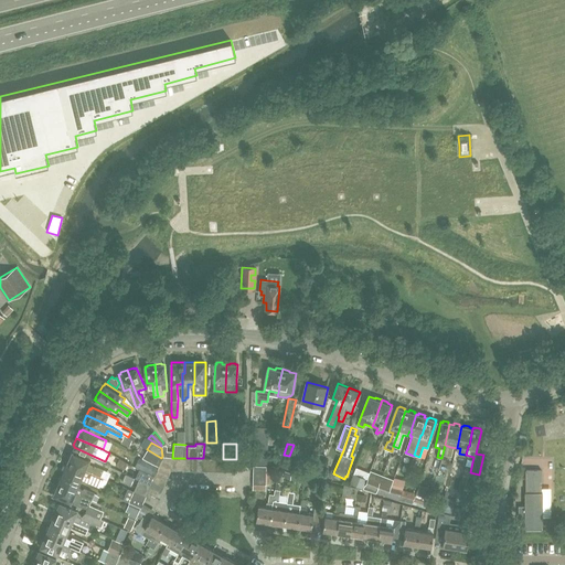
[(157,466),(161,458),(147,449),(142,458),(157,466)]
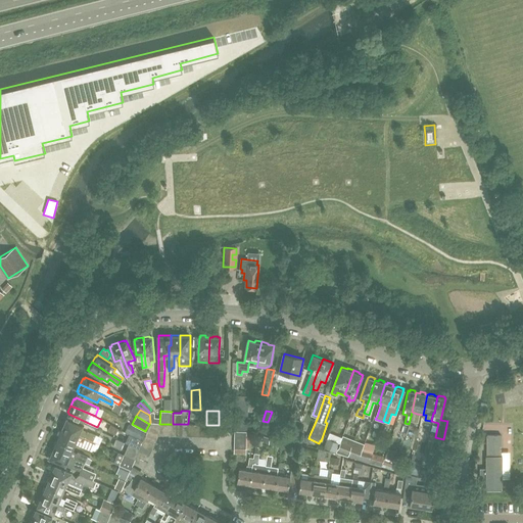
[(64,424),(62,427),(79,434),(93,440),(96,434),(89,431),(89,433),(81,429),(83,425),(66,418),(66,420),(65,419),(63,423),(64,424)]
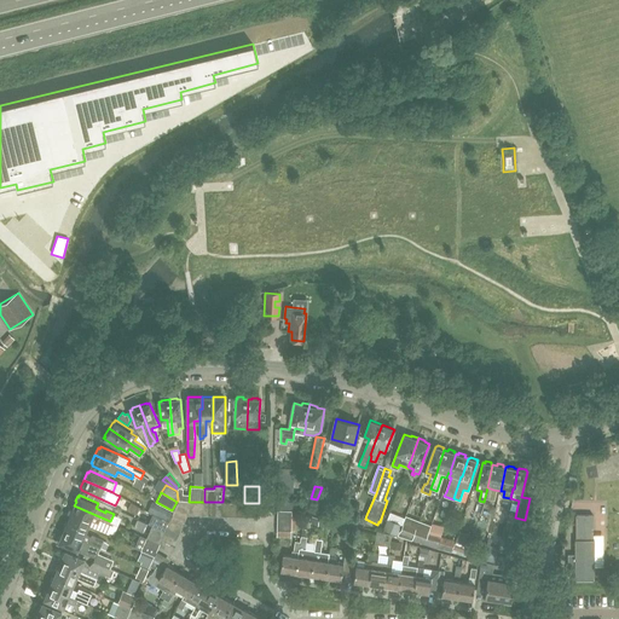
[(291,509),(293,496),(278,496),(278,508),(291,509)]
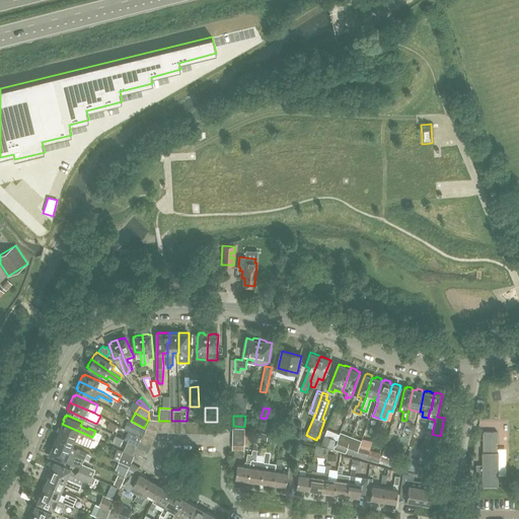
[(128,420),(124,428),(140,436),(144,429),(128,420)]
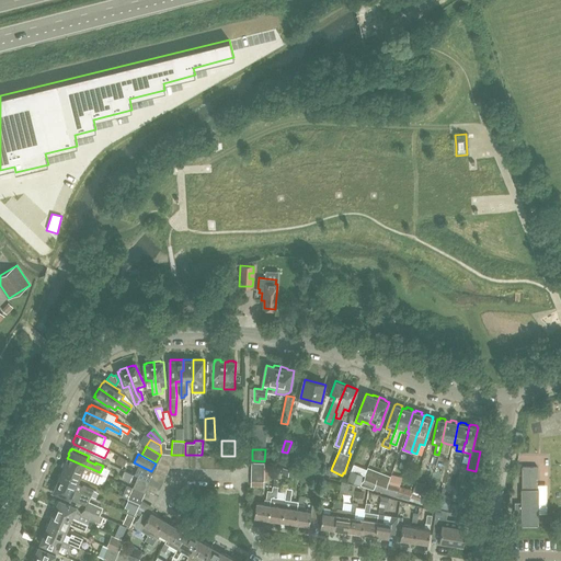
[(170,467),(171,455),(161,454),(156,467),(168,472),(170,467)]
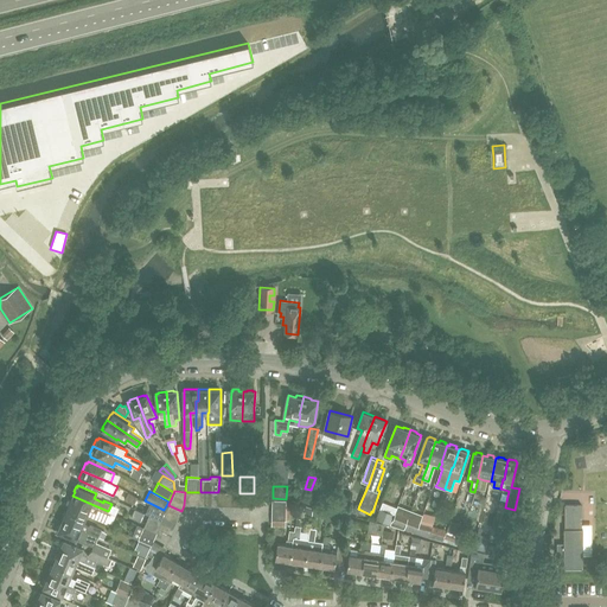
[(343,509),(346,498),(333,494),(328,508),(338,511),(339,508),(343,509)]
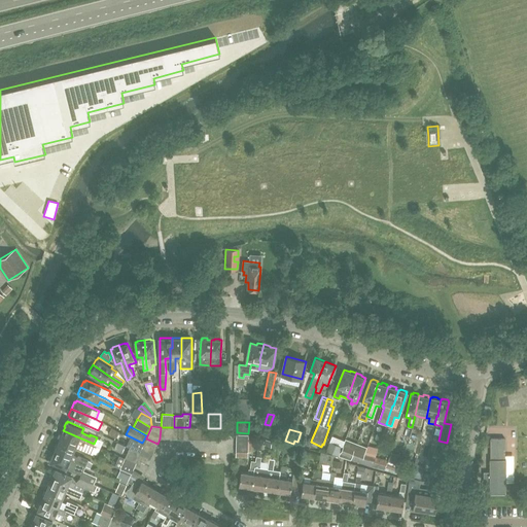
[(94,444),(79,437),(63,430),(62,434),(61,433),(59,438),(60,438),(59,441),(67,444),(66,446),(74,450),(75,446),(93,453),(96,445),(94,444)]
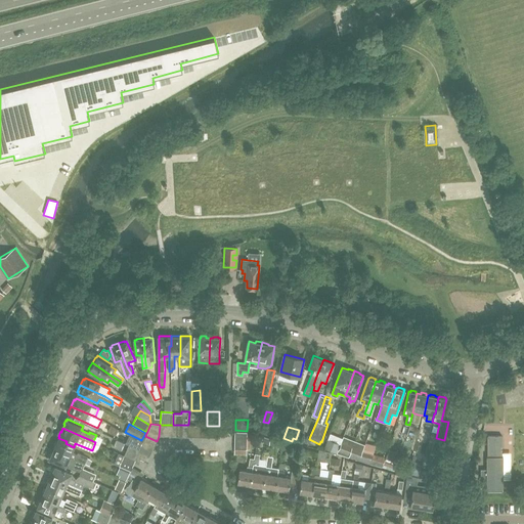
[(155,446),(157,441),(145,436),(143,441),(155,446)]
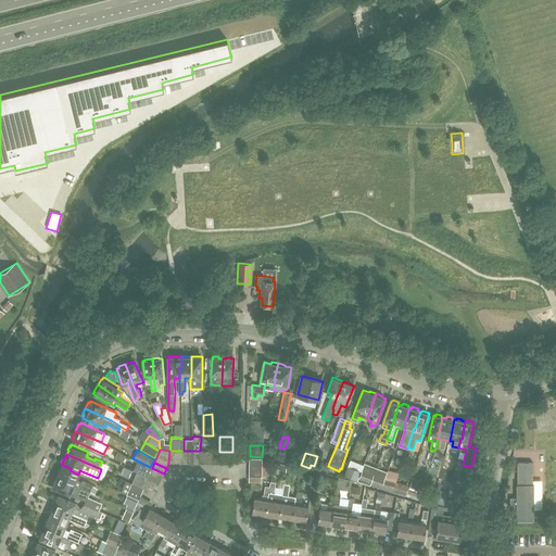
[(547,508),(533,508),(533,484),(532,484),(532,463),(517,463),(517,484),(517,497),(510,497),(510,521),(533,521),(547,521),(547,508)]
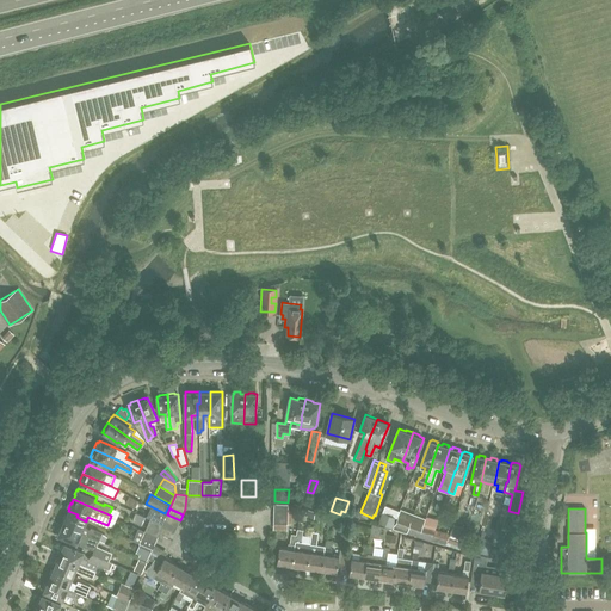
[(153,510),(149,518),(162,524),(166,516),(153,510)]
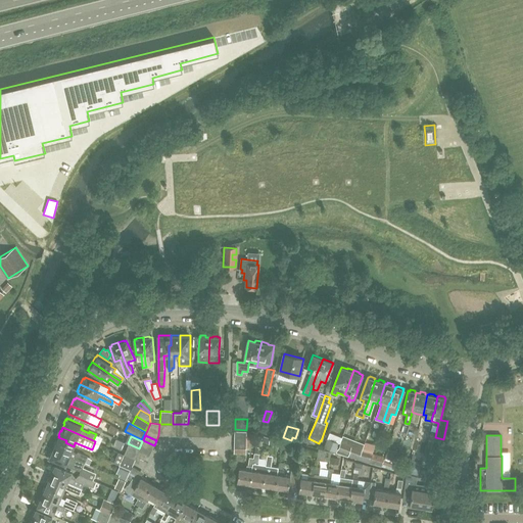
[(74,446),(65,442),(66,440),(58,437),(57,440),(56,440),(54,444),(55,444),(53,448),(85,462),(87,456),(78,452),(78,453),(72,450),(74,446)]
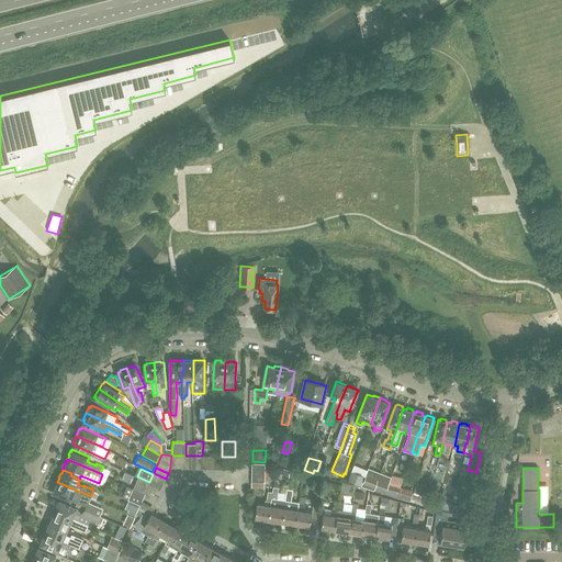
[(290,470),(289,478),(302,481),(304,473),(290,470)]
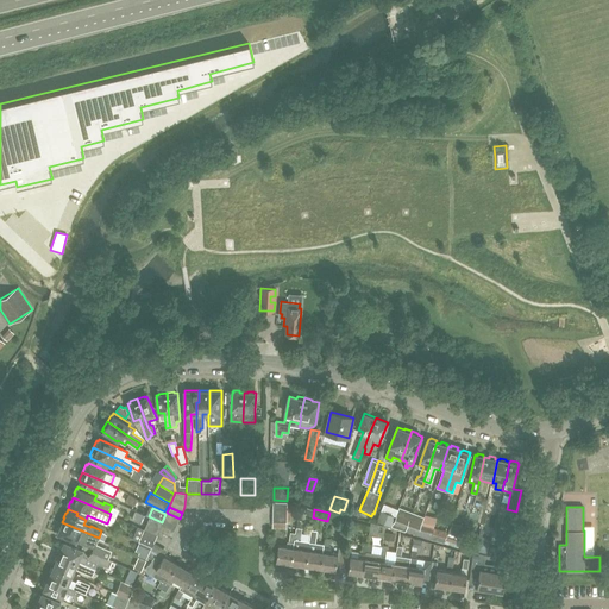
[(177,525),(180,519),(167,513),(164,519),(177,525)]
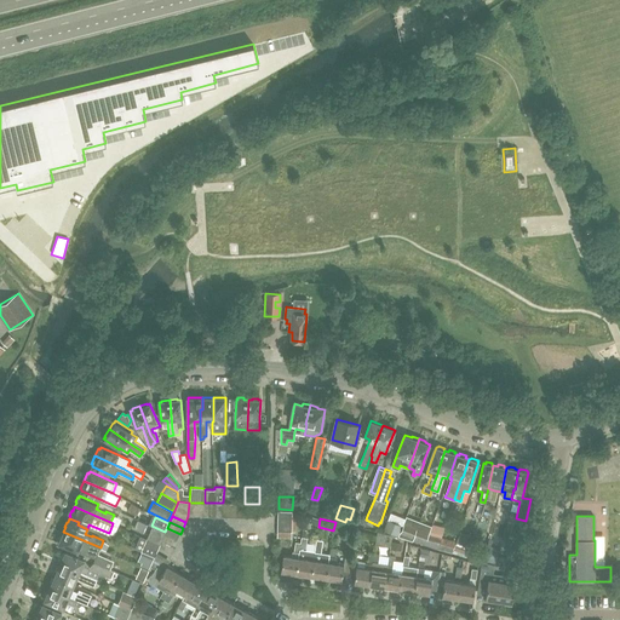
[(401,527),(388,522),(384,530),(399,535),(401,527)]
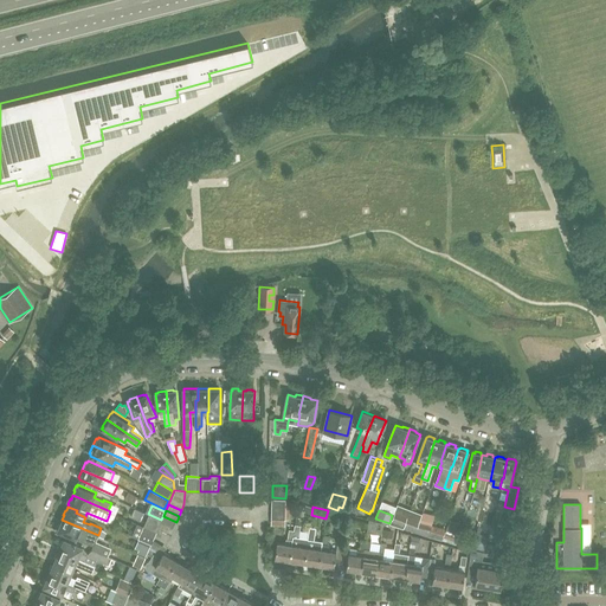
[(404,527),(407,517),(394,511),(391,522),(404,527)]
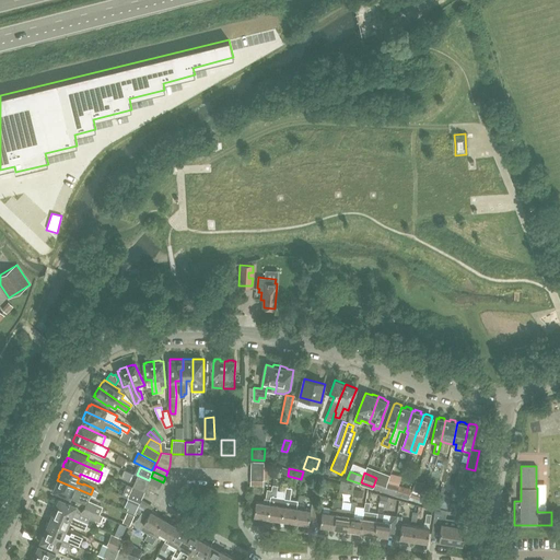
[(147,488),(149,482),(149,480),(138,475),(132,487),(144,492),(147,488)]
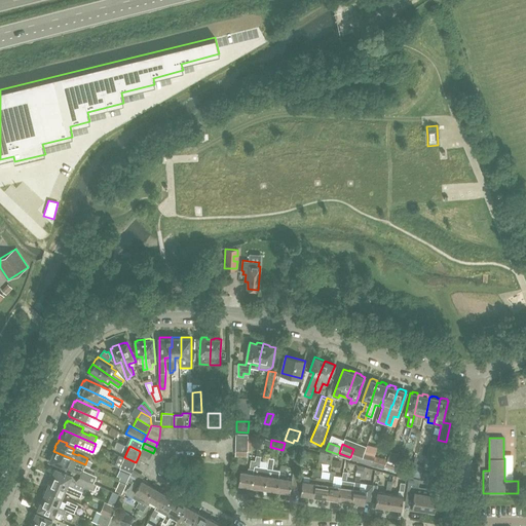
[(142,448),(140,451),(140,453),(150,458),(153,453),(142,448)]
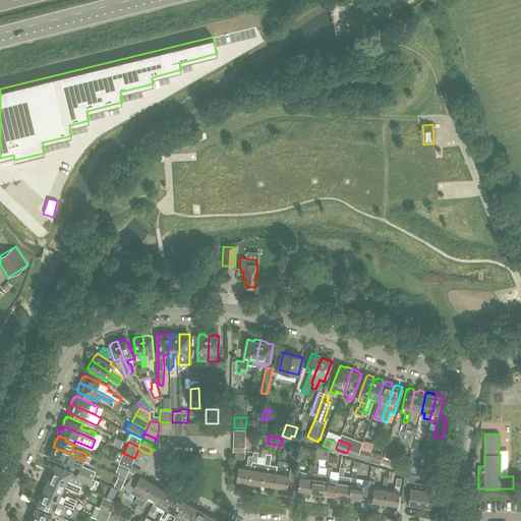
[(350,445),(347,453),(356,457),(357,458),(360,448),(350,445)]
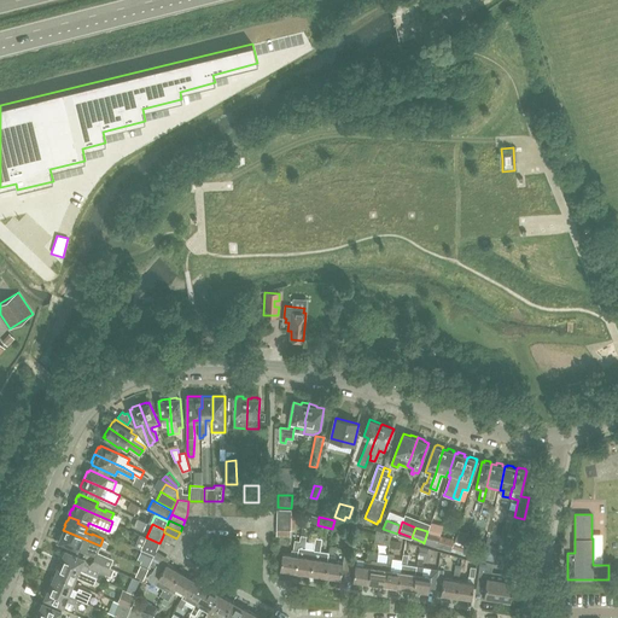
[(100,546),(63,530),(62,535),(60,534),(58,538),(59,540),(58,541),(77,549),(95,557),(94,560),(109,566),(112,559),(98,552),(100,546)]
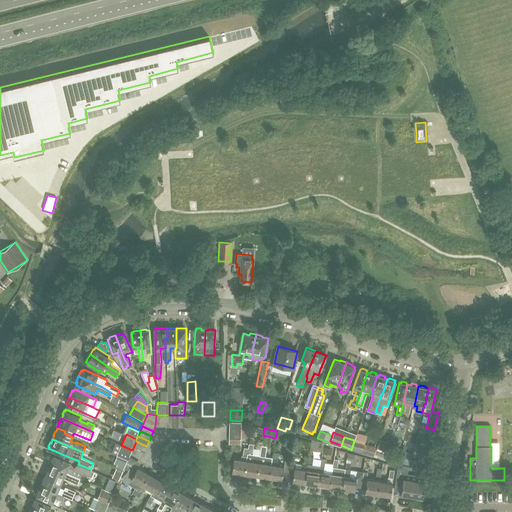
[(316,449),(323,450),(324,442),(315,440),(314,447),(316,447),(316,449)]
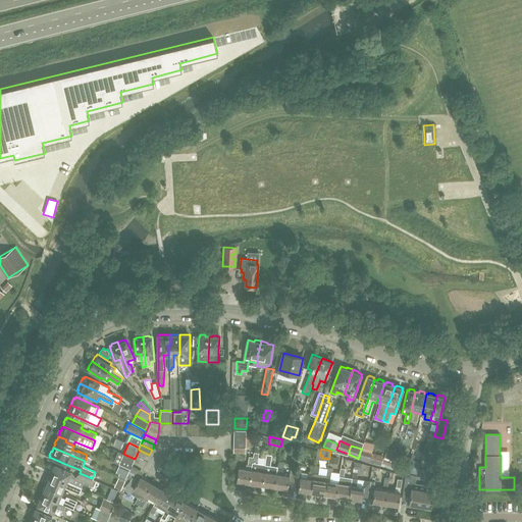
[(361,449),(358,459),(368,462),(372,452),(361,449)]
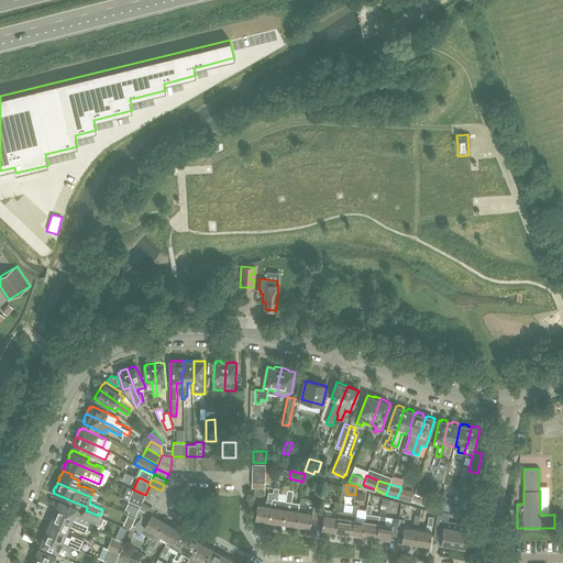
[(158,496),(161,490),(150,485),(147,490),(158,496)]
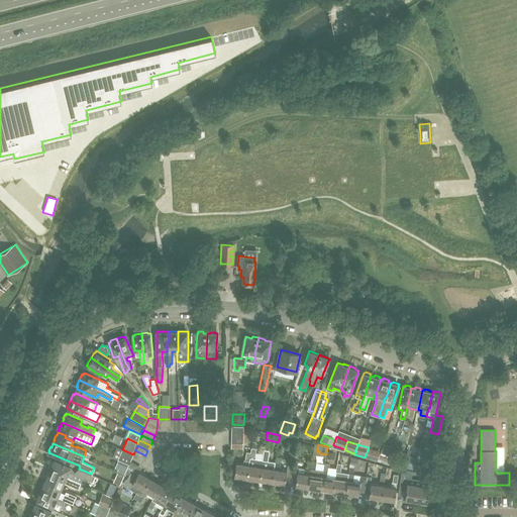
[(377,460),(389,464),(394,448),(390,446),(387,453),(380,451),(377,460)]
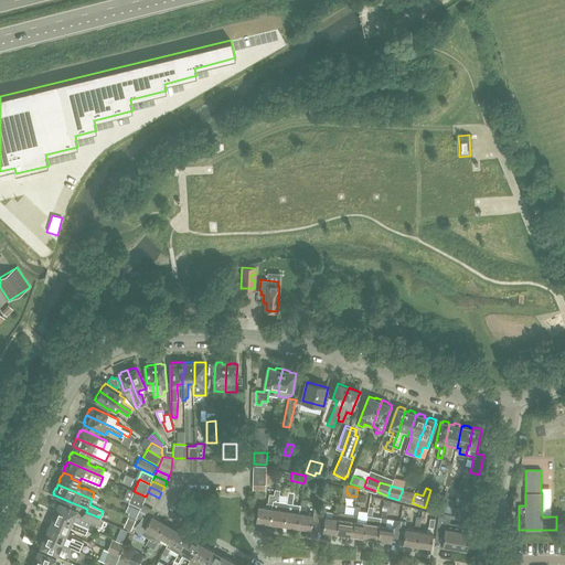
[(269,522),(284,524),(287,502),(279,501),(281,490),(275,489),(274,494),(269,522)]
